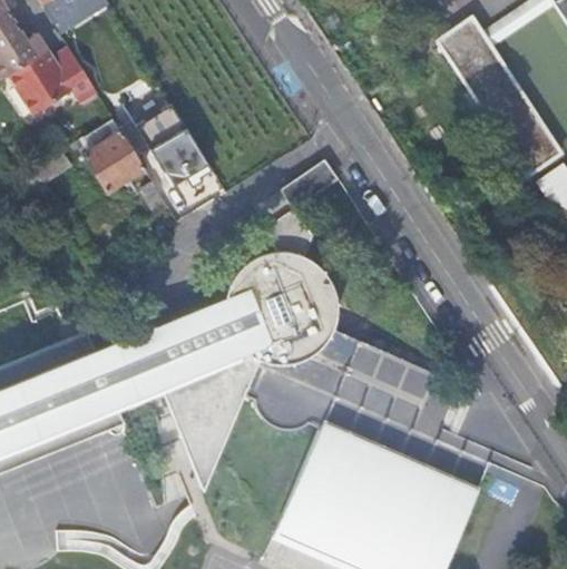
[(82,105),(99,94),(71,50),(65,55),(56,60),(40,36),(29,42),(25,33),(11,12),(6,3),(10,0),(0,0),(0,71),(6,80),(11,77),(36,116),(74,92),(82,105)]
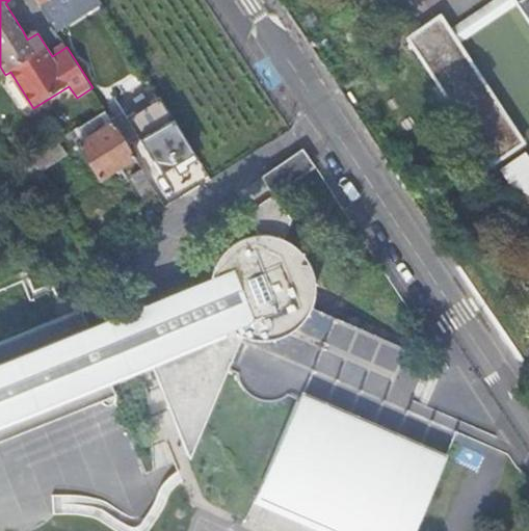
[(102,0),(50,0),(42,5),(48,17),(70,4),(77,16),(103,1),(102,0)]
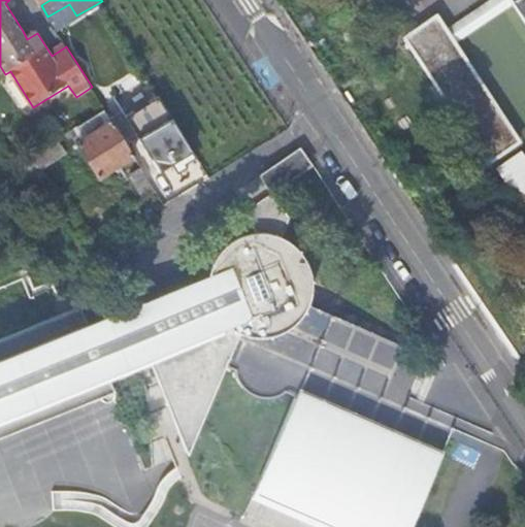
[(490,0),(444,31),(452,43),(511,6),(505,0),(490,0)]
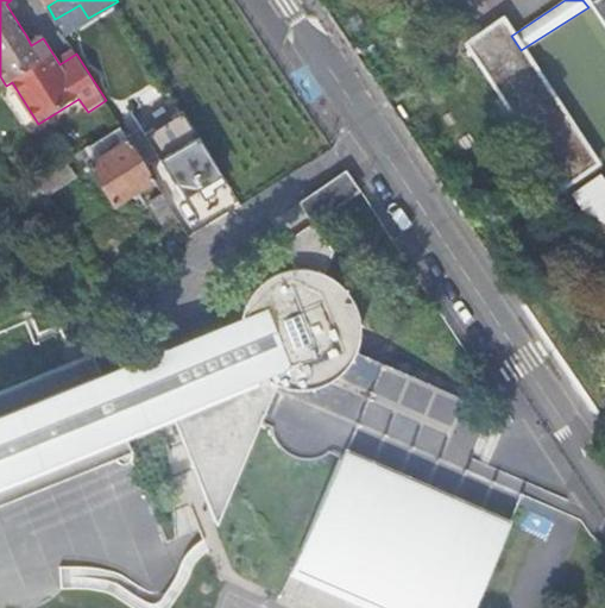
[(604,0),(598,0),(588,7),(604,33),(604,0)]
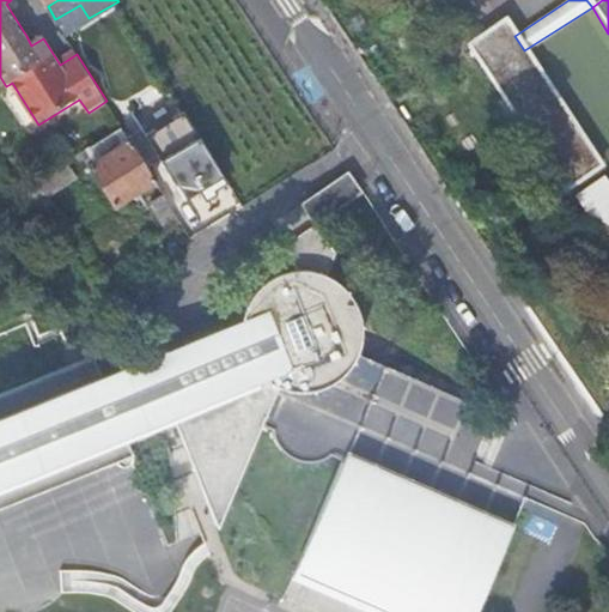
[(596,168),(524,50),(515,36),(505,18),(467,42),(559,191),(596,168)]
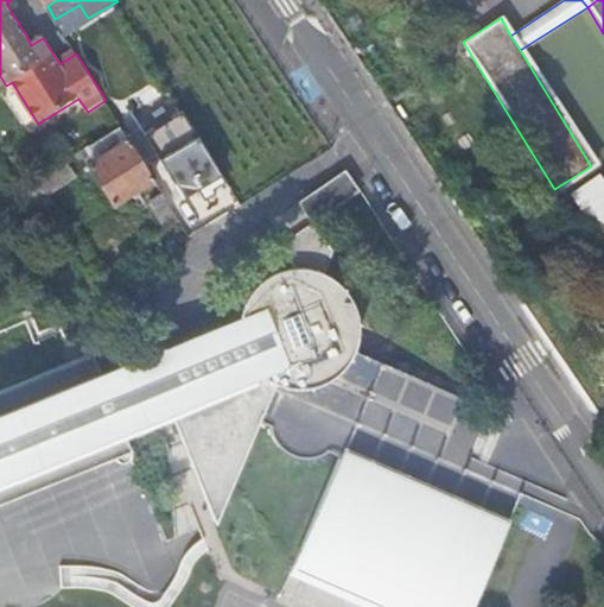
[(137,194),(157,181),(124,128),(83,153),(116,206),(137,194)]
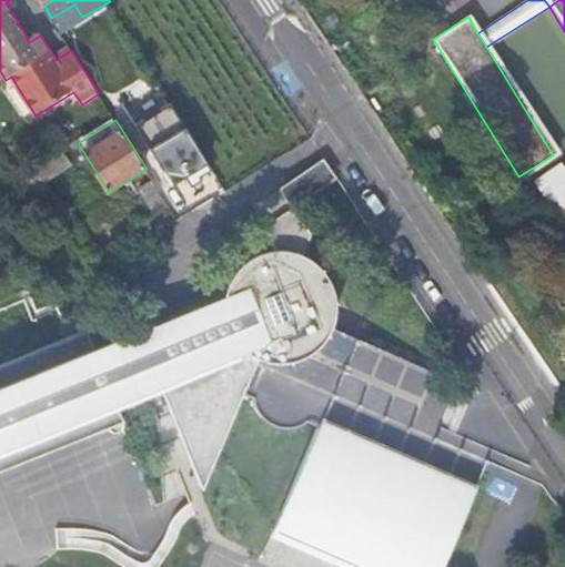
[(192,175),(210,164),(188,129),(152,150),(174,186),(192,175)]
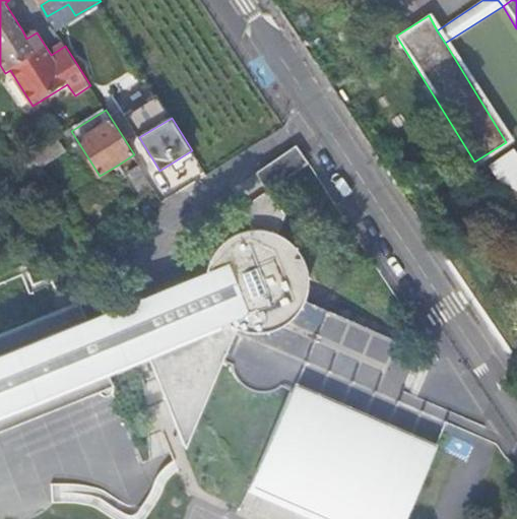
[(259,172),(269,187),(310,161),(300,145),(259,172)]
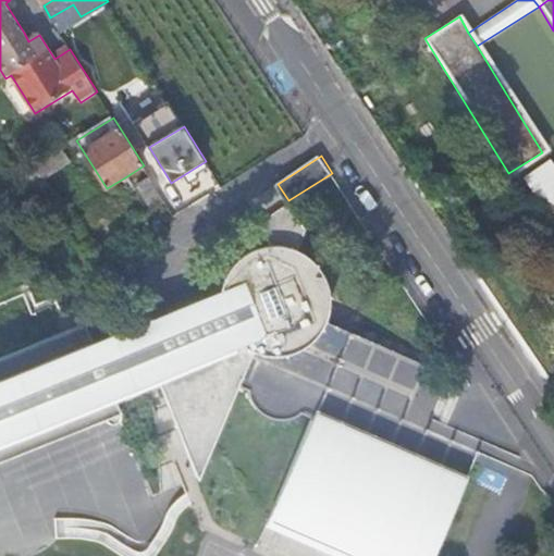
[(517,178),(542,219),(553,211),(553,176),(543,161),(517,178)]
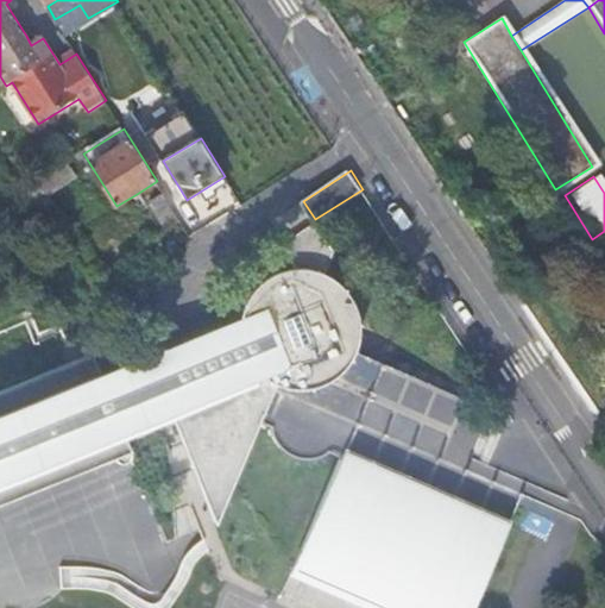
[(168,231),(183,223),(166,196),(155,205),(156,211),(168,231)]
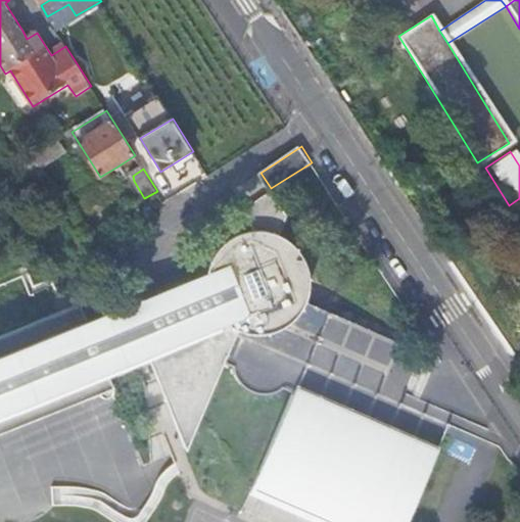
[(252,219),(255,231),(264,231),(273,233),(281,236),(288,216),(281,205),(272,190),(245,207),(252,219)]
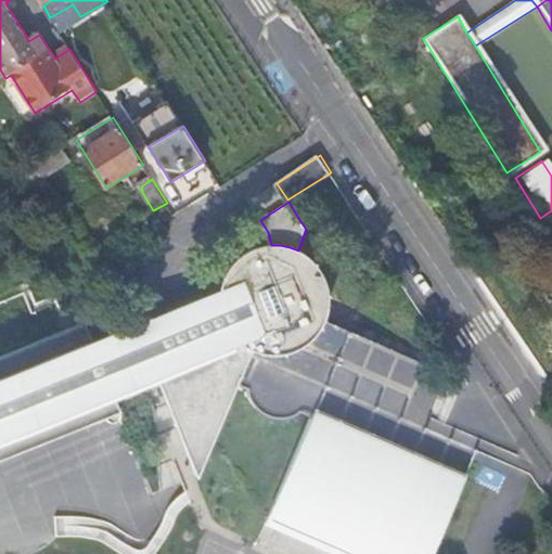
[(292,468),(286,481),(271,514),(322,536),(342,544),(363,553),(434,553),(470,474),(466,473),(465,476),(444,466),(445,463),(443,462),(440,465),(419,455),(421,452),(418,451),(415,454),(394,445),(396,441),(395,441),(410,406),(427,364),(326,321),(329,313),(330,304),(330,295),(329,285),(324,277),(320,268),(313,260),(306,255),(298,250),(290,247),(280,245),(271,245),(261,247),(253,250),(249,252),(244,255),(236,261),(231,268),(226,277),(222,285),(221,290),(201,297),(191,301),(92,337),(87,323),(64,332),(52,304),(37,310),(28,286),(0,296),(0,459),(106,417),(122,411),(115,395),(159,377),(199,478),(235,397),(240,385),(242,386),(251,389),(252,395),(253,400),(256,404),(259,409),(264,412),(268,415),(273,417),(279,419),(284,419),(290,417),(294,416),(299,413),(302,411),(313,417),(292,468)]
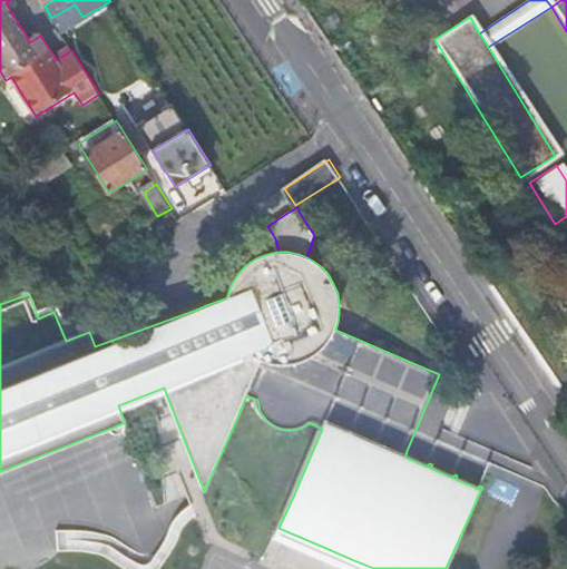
[(125,423),(109,429),(111,432),(114,433),(117,434),(120,433),(123,432),(125,430),(126,427),(125,423)]
